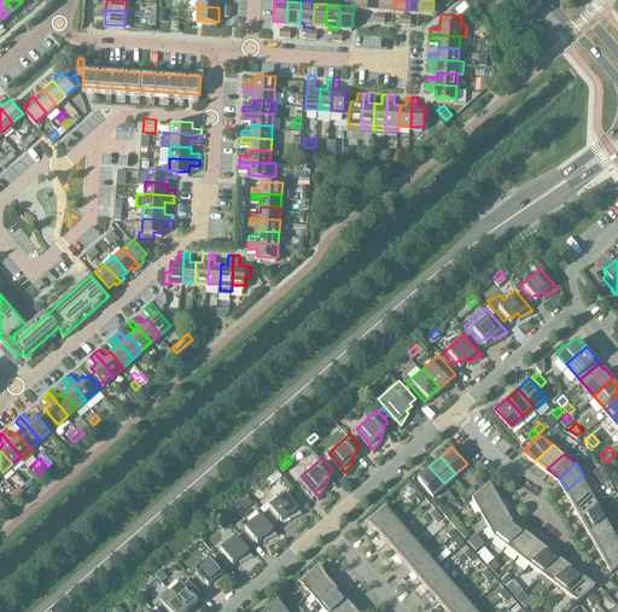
[(444,483),(429,466),(418,476),(433,493),(444,483)]
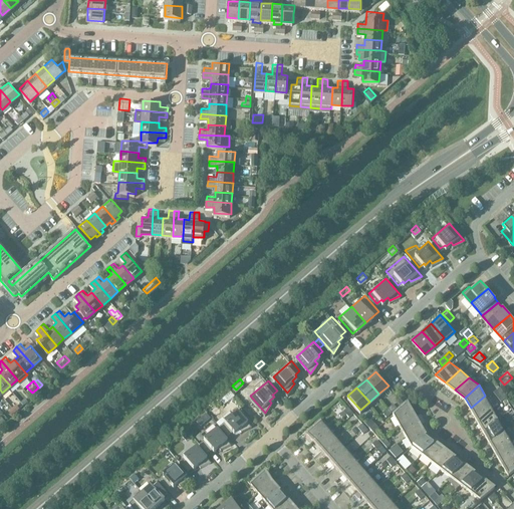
[(502,390),(497,395),(501,399),(505,396),(502,390)]
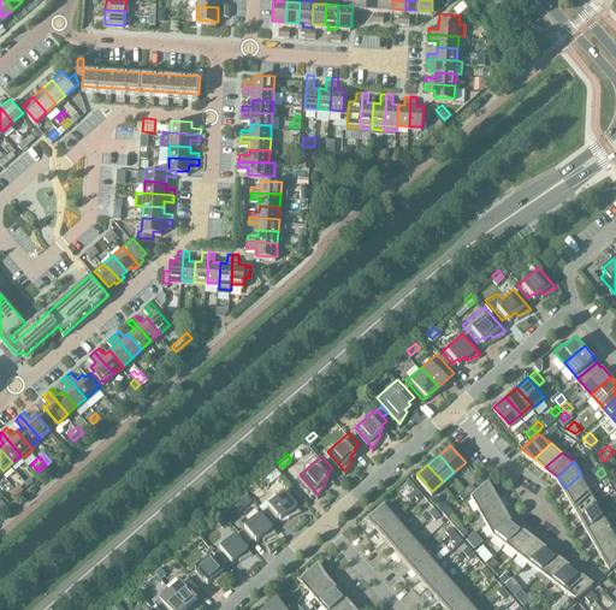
[(564,489),(572,502),(588,487),(581,474),(564,489)]
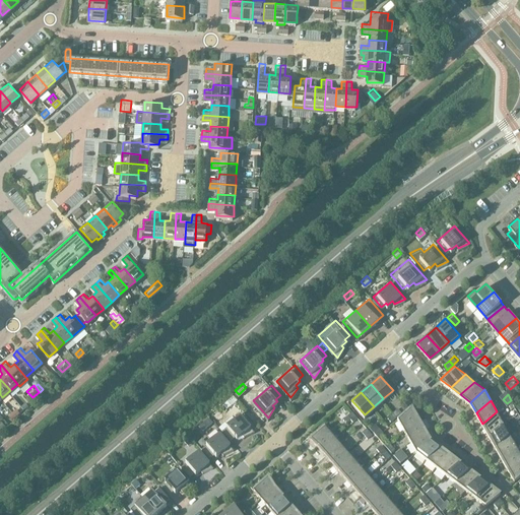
[(397,416),(404,428),(418,415),(411,403),(397,416)]
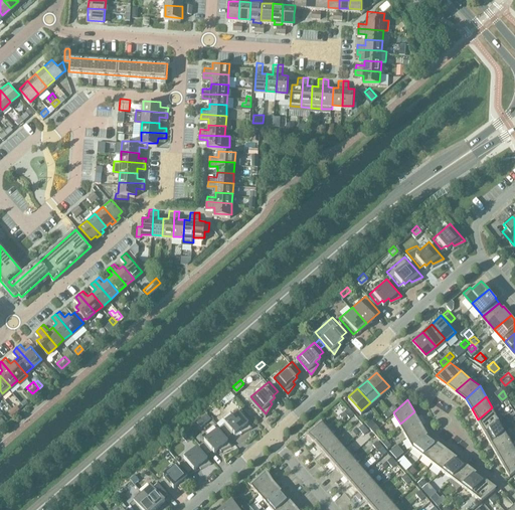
[(394,400),(388,405),(392,409),(397,405),(394,400)]
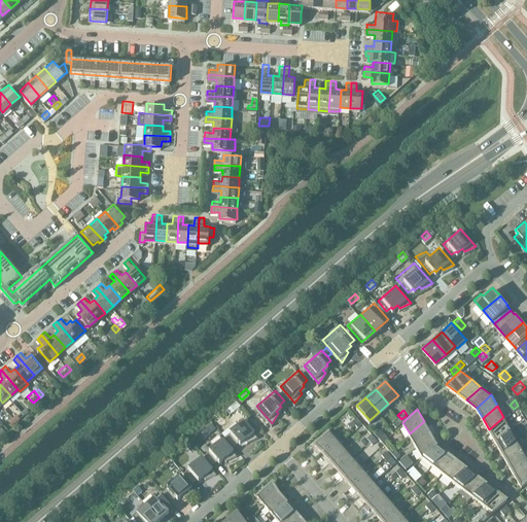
[(401,419),(397,415),(392,420),(396,424),(401,419)]
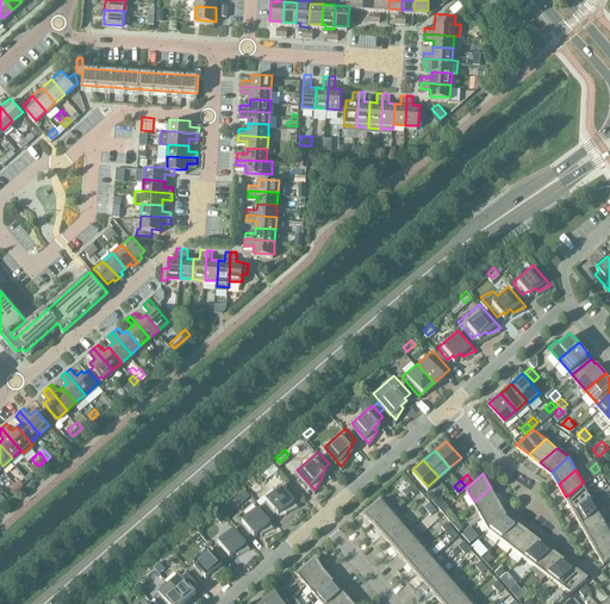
[(583,483),(566,497),(573,510),(590,494),(596,490),(593,486),(587,490),(583,483)]
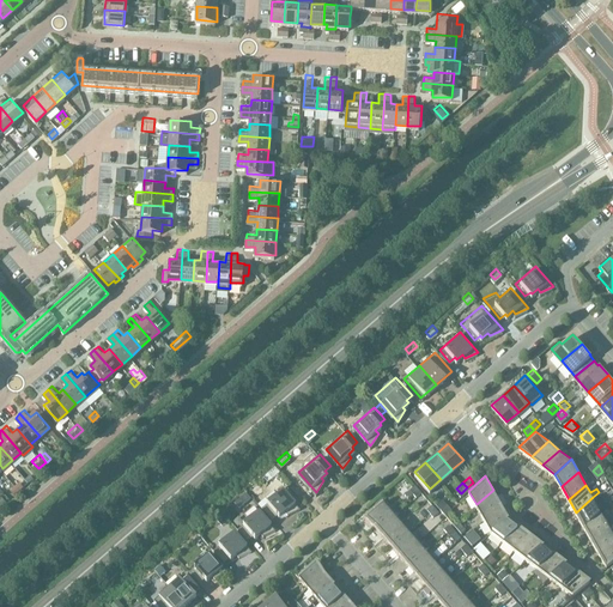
[(268,498),(262,504),(272,516),(278,511),(279,514),(285,509),(287,511),(301,505),(283,486),(278,490),(274,486),(265,495),(268,498)]
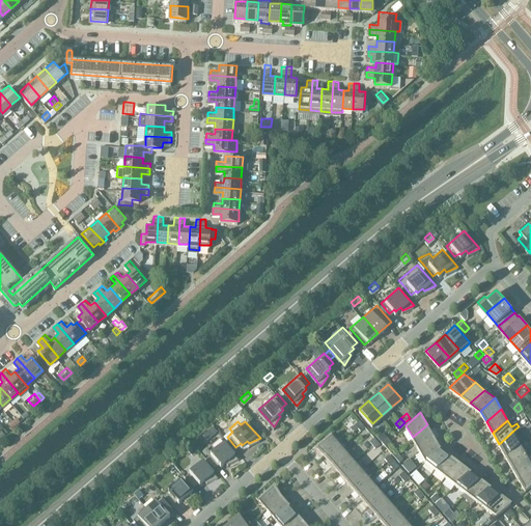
[(207,437),(217,428),(213,423),(202,432),(207,437)]
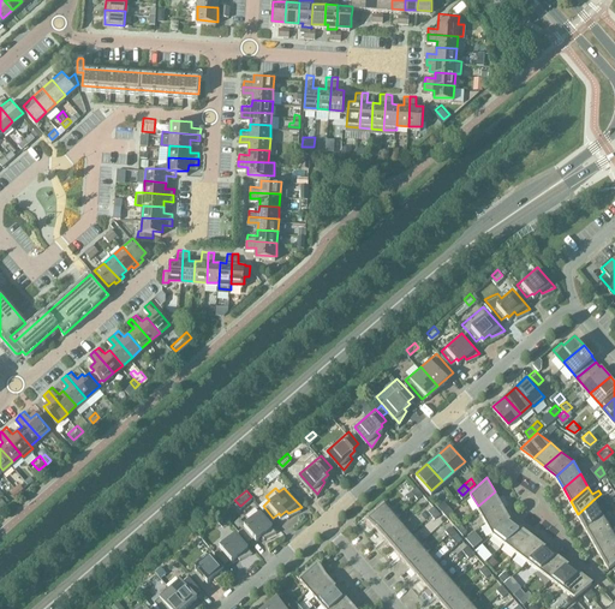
[(478,506),(484,518),(502,503),(495,491),(478,506)]
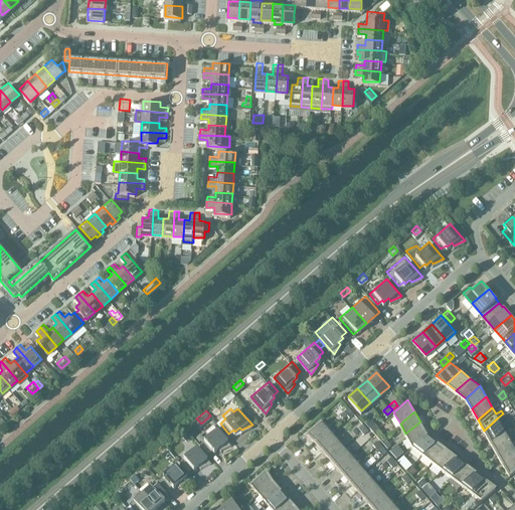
[(371,415),(366,420),(370,425),(374,430),(377,426),(379,425),(375,420),(371,415)]
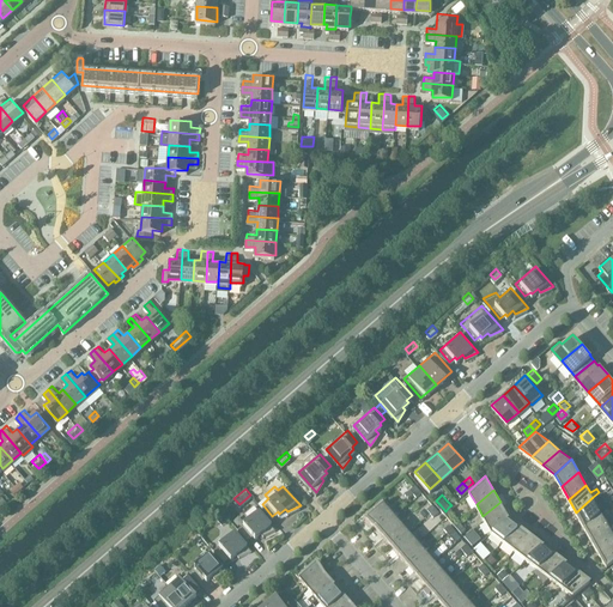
[(364,514),(375,523),(392,509),(380,496),(372,505),(374,507),(364,514)]
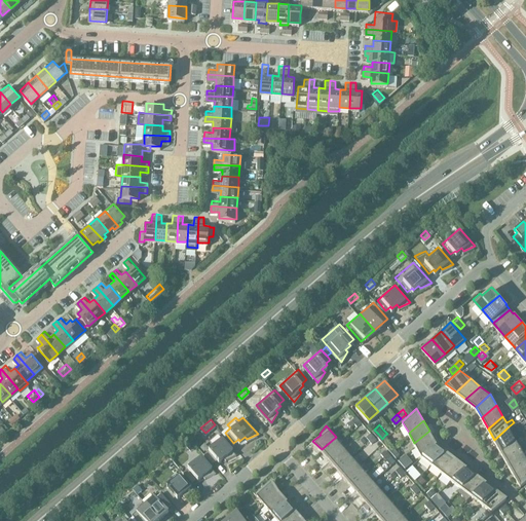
[(494,440),(500,450),(515,438),(509,426),(494,440)]
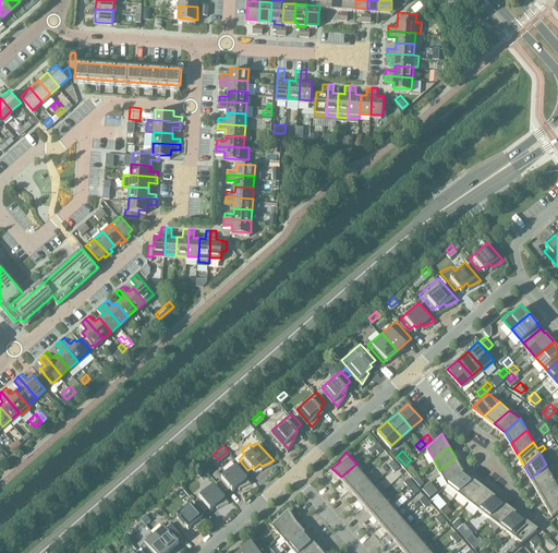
[(227,470),(216,479),(226,490),(230,485),(232,488),(238,483),(240,485),(251,480),(235,463),(231,457),(222,465),(227,470)]
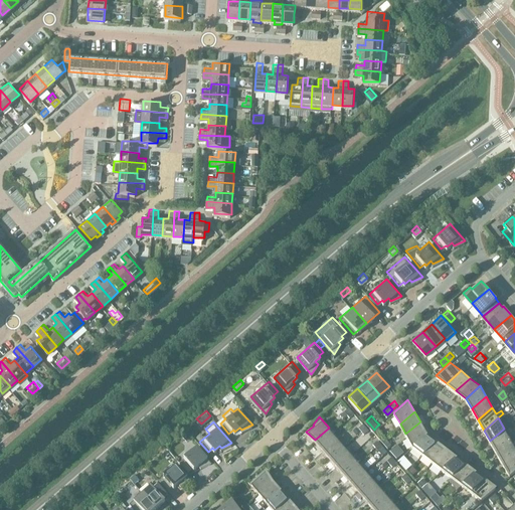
[(405,434),(412,445),(426,433),(420,421),(405,434)]
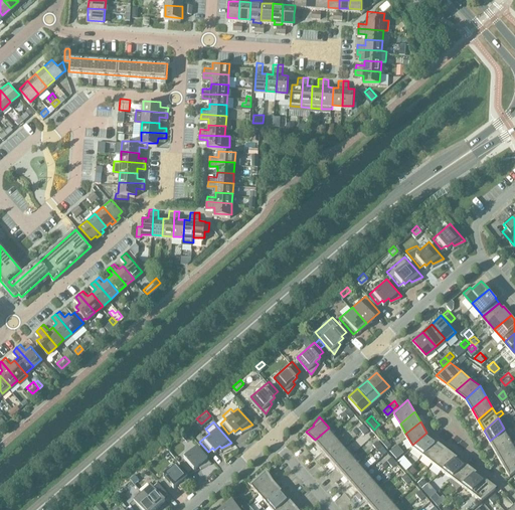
[(377,426),(374,430),(382,439),(385,436),(377,426)]
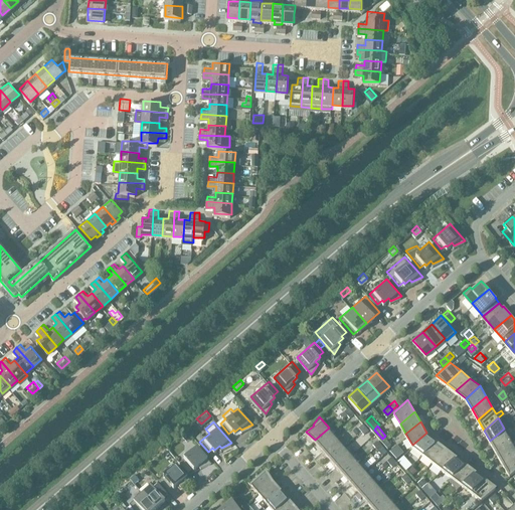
[(315,440),(322,448),(336,436),(329,428),(315,440)]
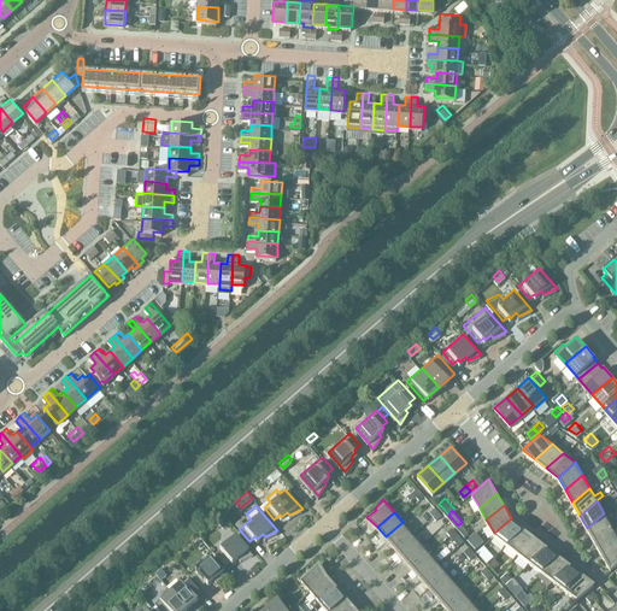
[(223,513),(217,518),(223,524),(228,520),(223,513)]
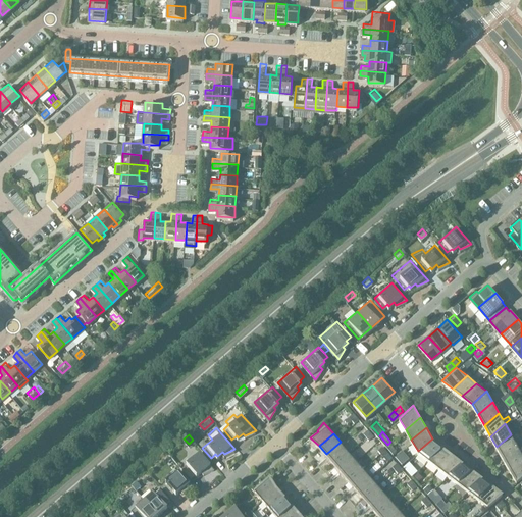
[(497,447),(504,458),(518,446),(511,434),(497,447)]
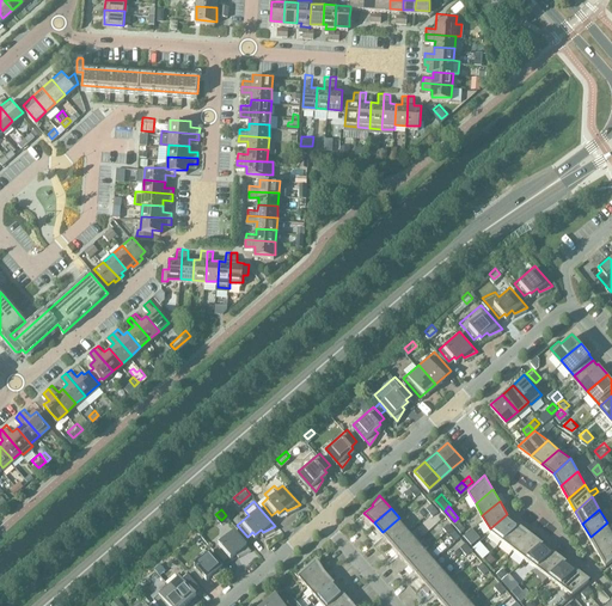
[(490,528),(502,538),(519,522),(507,514),(490,528)]
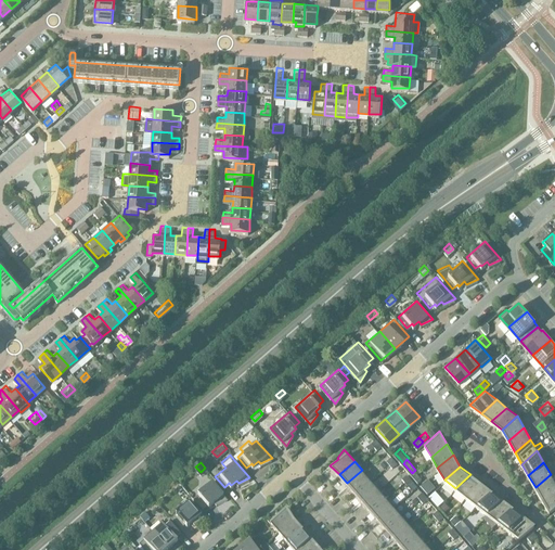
[(347,483),(355,491),(370,478),(362,470),(347,483)]
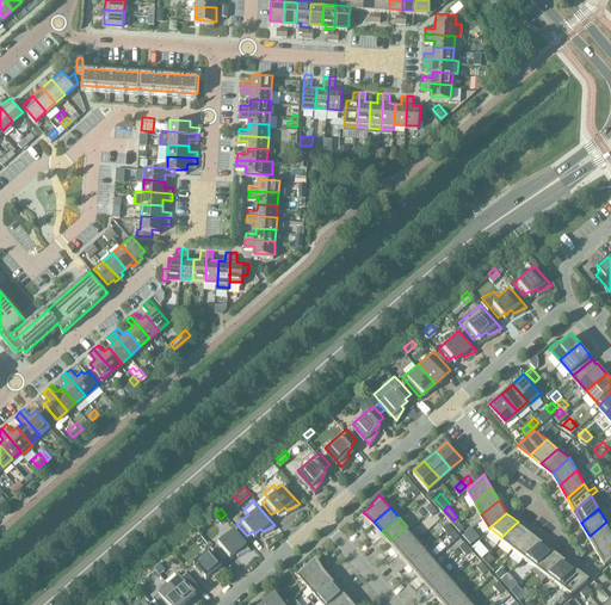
[(457,517),(454,520),(460,528),(464,524),(457,517)]
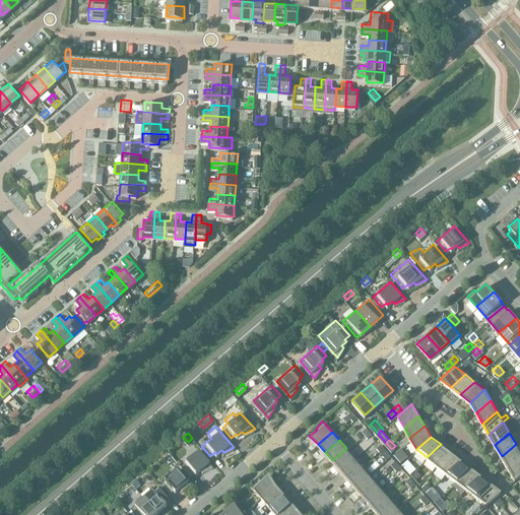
[(427,457),(436,464),(450,452),(441,444),(427,457)]
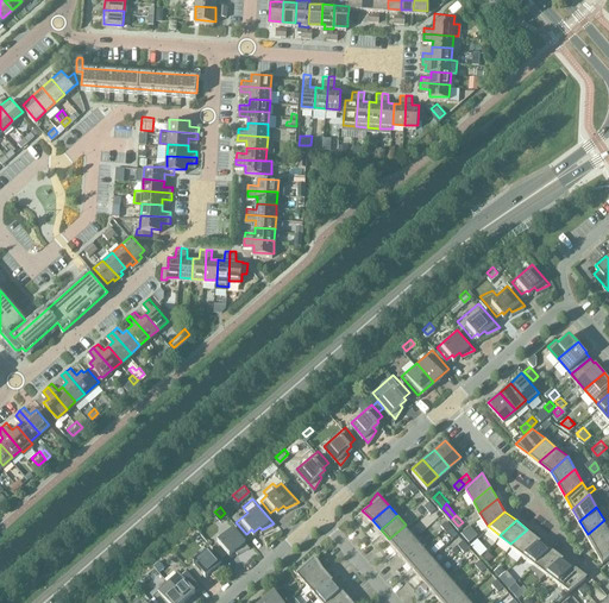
[(588,534),(595,547),(608,533),(608,528),(604,520),(588,534)]
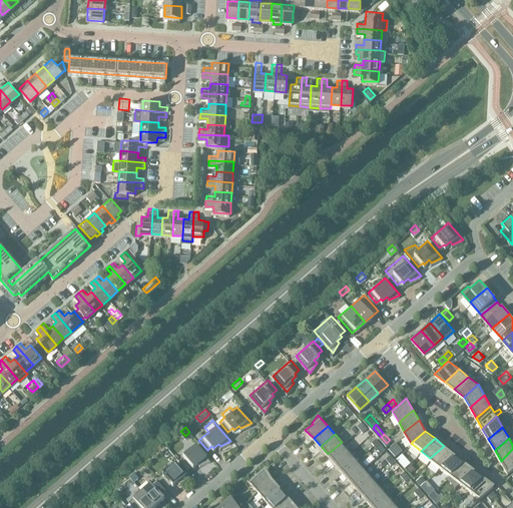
[(396,440),(389,446),(395,453),(402,447),(396,440)]
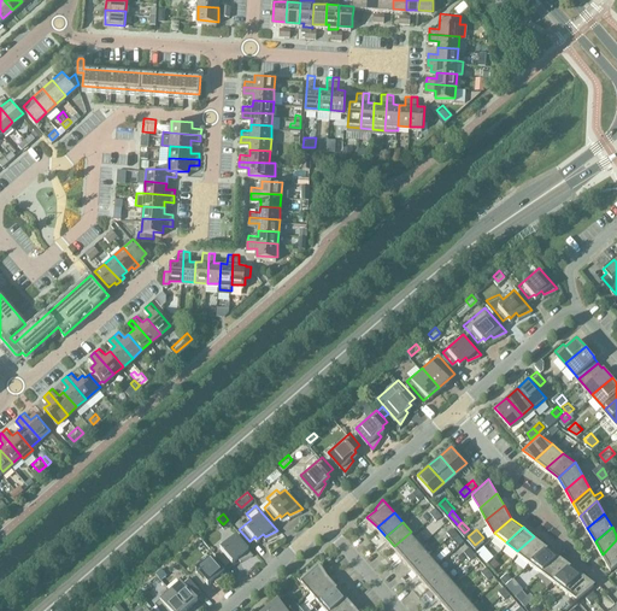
[(241,558),(253,552),(236,532),(215,551),(225,562),(230,558),(233,559),(238,554),(241,558)]
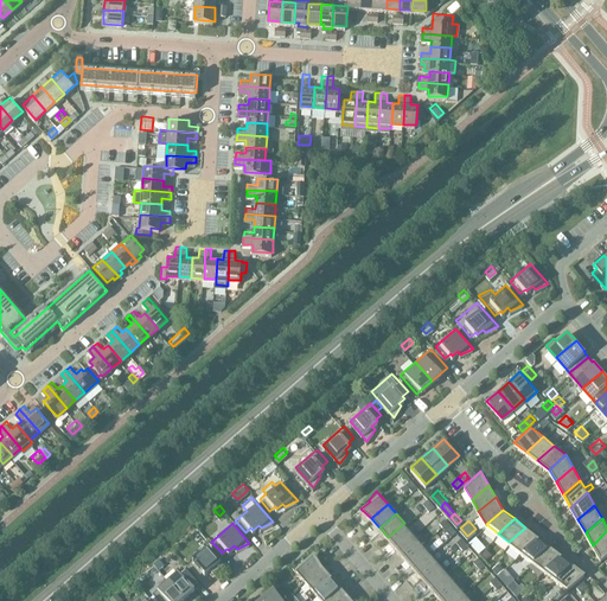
[(388,537),(396,547),(413,532),(404,523),(388,537)]
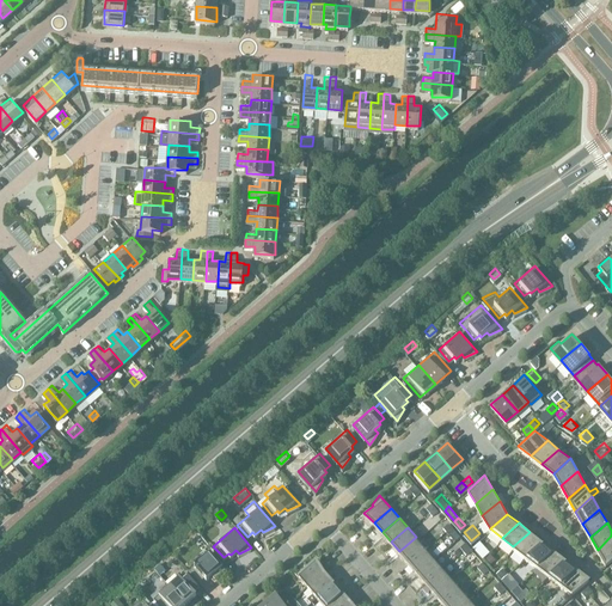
[(513,546),(525,556),(542,540),(530,532),(513,546)]
